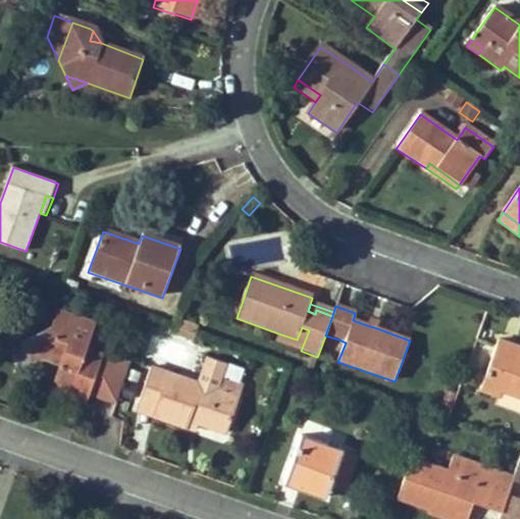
[(52,326),(29,339),(40,363),(43,362),(53,357),(61,359),(59,367),(50,393),(87,405),(104,357),(87,350),(96,325),(56,312),(52,326)]
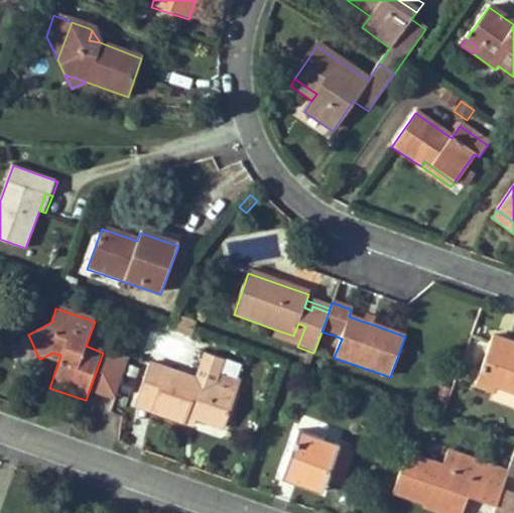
[(363,322),(373,325),(375,319),(365,315),(363,322)]
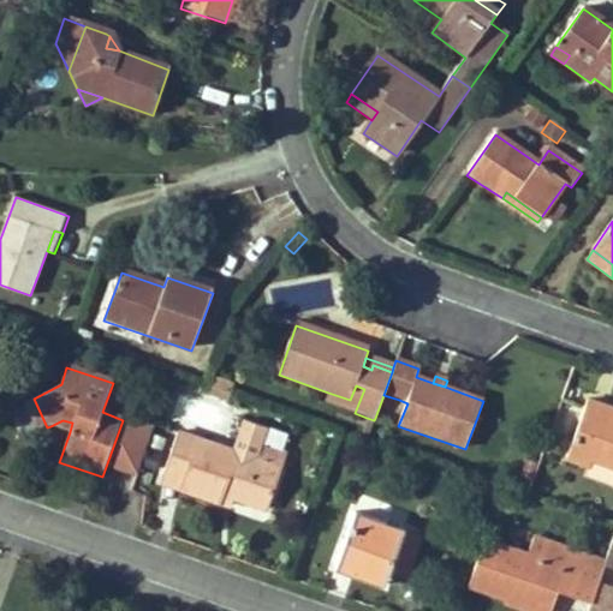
[(213,388),(232,395),(234,387),(215,379),(213,388)]
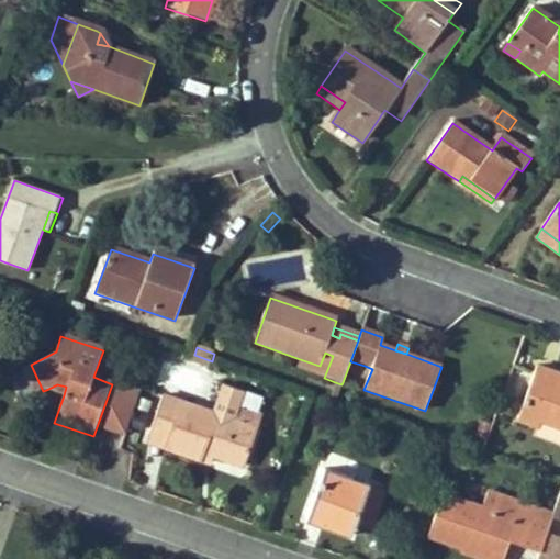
[(297,368),(324,378),(333,356),(325,353),(320,366),(300,359),(297,368)]
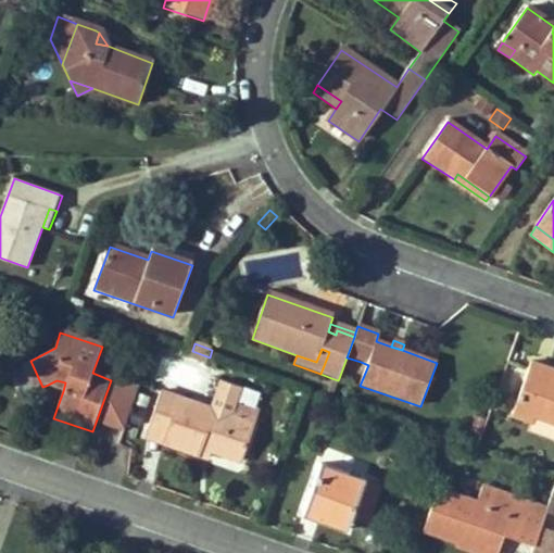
[(189,359),(206,365),(210,357),(192,351),(189,359)]
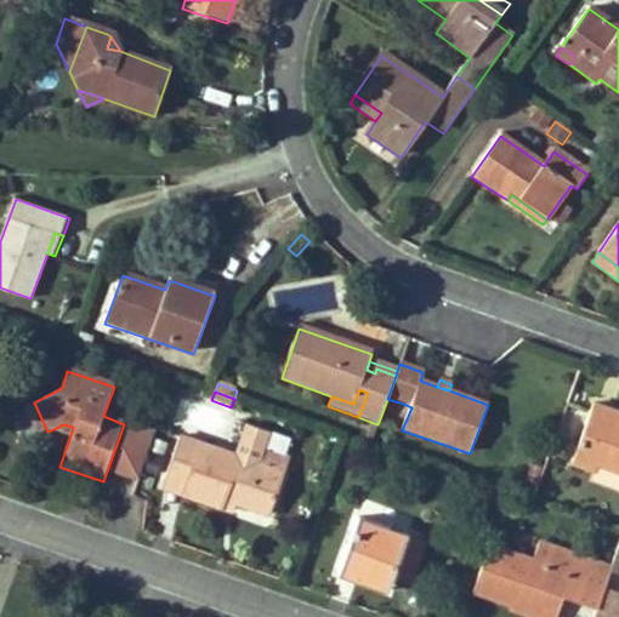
[(395,428),(403,404),(387,399),(379,422),(395,428)]
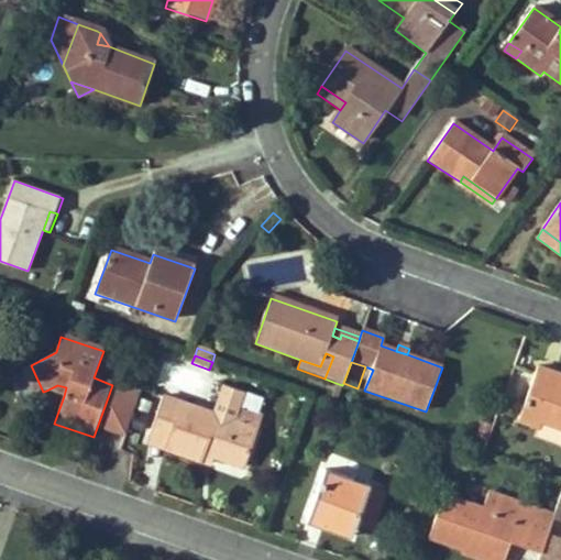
[(31,365),(21,370),(34,396),(43,392),(31,365)]
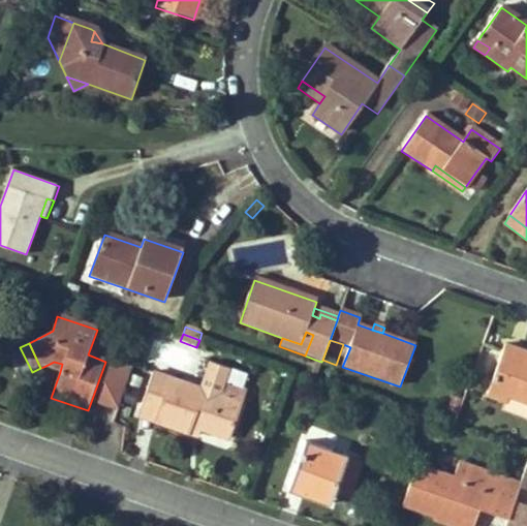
[(526,353),(504,346),(487,396),(506,404),(508,397),(526,404),(526,353)]
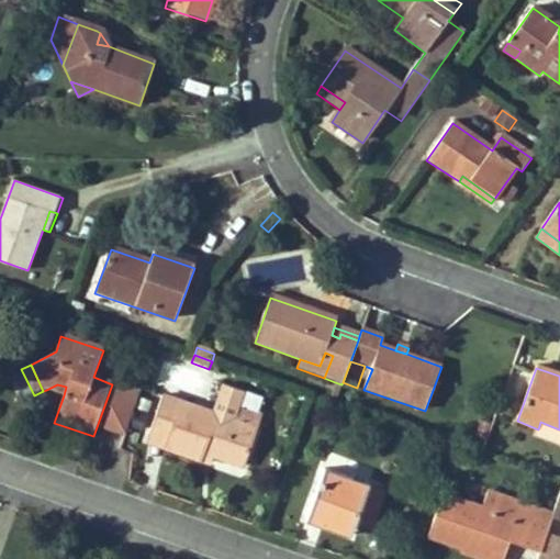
[(342,384),(335,382),(328,402),(335,404),(342,384)]
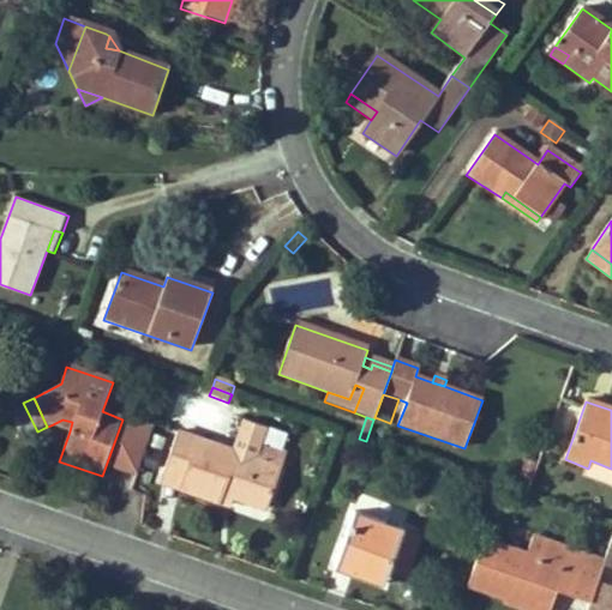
[(63,420),(51,426),(70,432),(72,422),(63,420)]
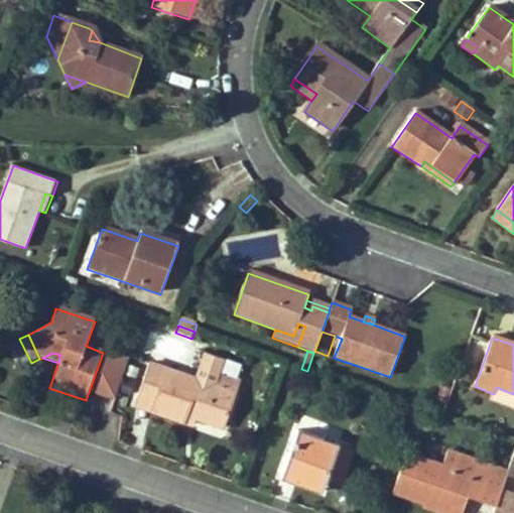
[(149,365),(137,399),(152,405),(150,412),(184,424),(186,418),(191,419),(194,416),(196,417),(196,419),(224,429),(240,385),(216,376),(213,386),(149,365)]
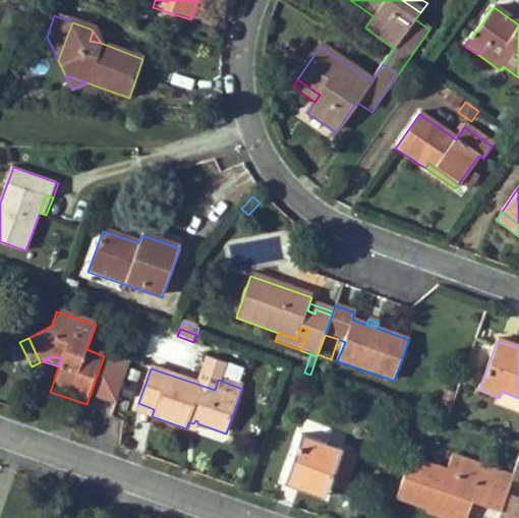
[(518,398),(501,391),(499,398),(518,405),(518,398)]
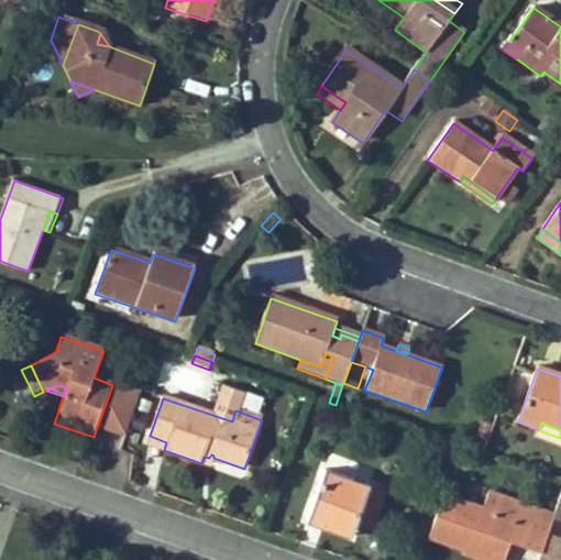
[(482,424),(476,440),(484,442),(490,427),(482,424)]
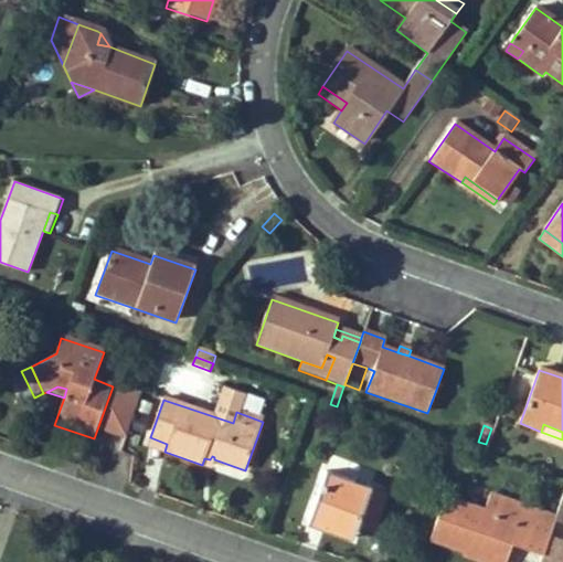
[(165,452),(167,444),(150,437),(147,446),(165,452)]
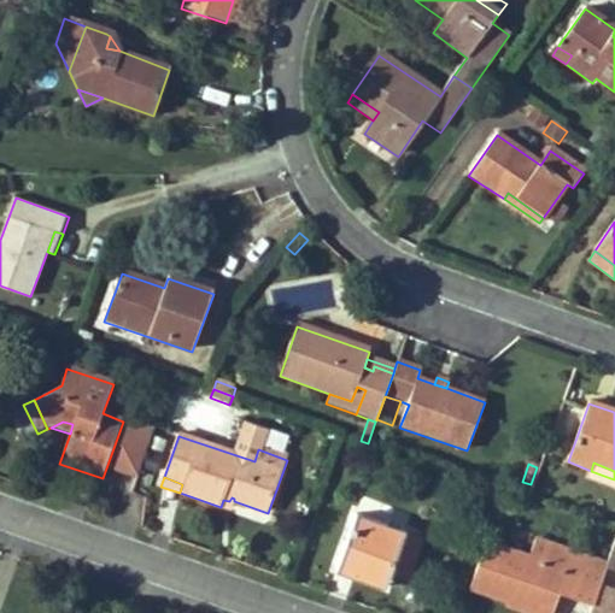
[(221,507),(230,511),(234,501),(234,499),(232,497),(229,501),(223,500),(221,507)]
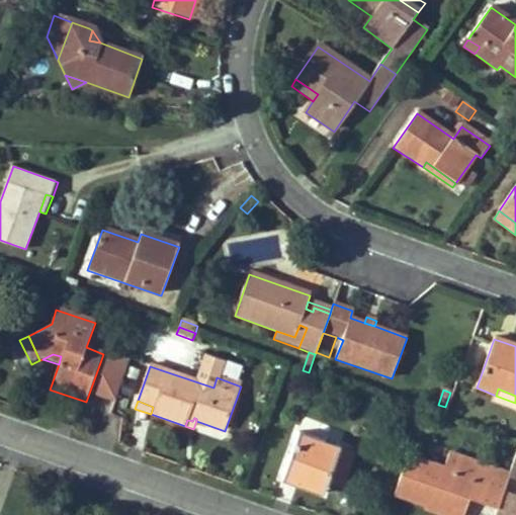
[(339,450),(339,449),(298,434),(282,482),(302,489),(306,478),(327,485),(339,450)]
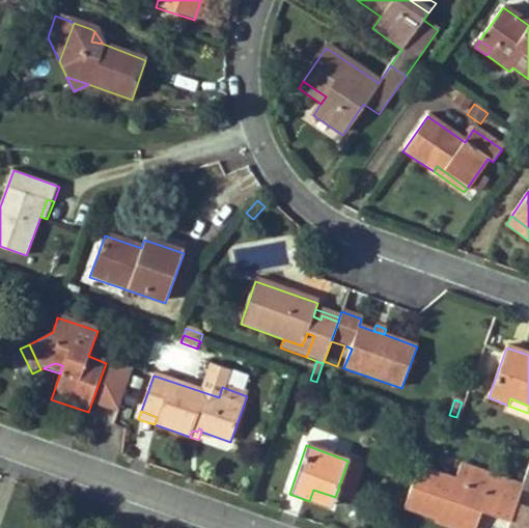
[(362,467),(347,462),(335,497),(350,502),(362,467)]
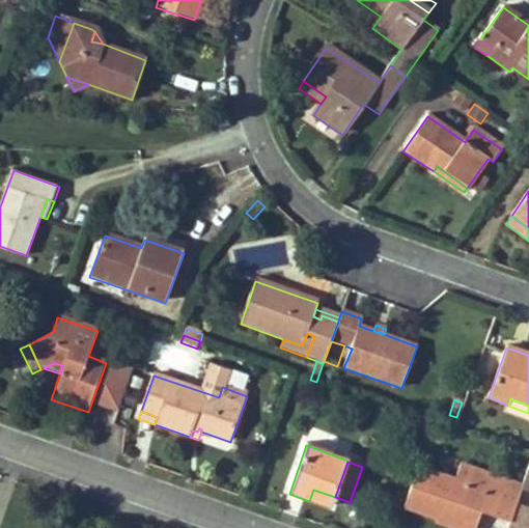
[(437,519),(439,512),(476,525),(481,512),(493,478),(461,467),(455,481),(418,469),(405,507),(437,519)]
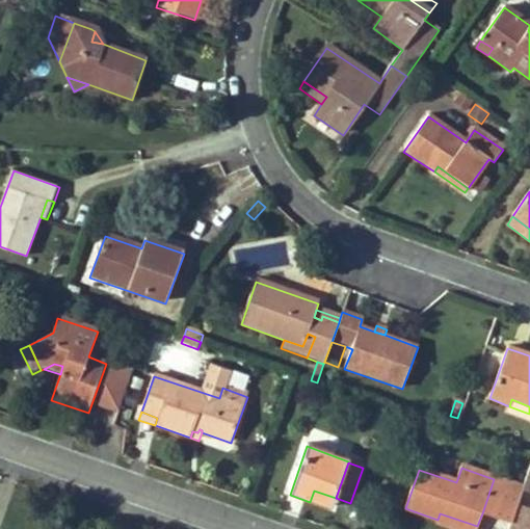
[(504,482),(494,479),(482,513),(492,517),(504,482)]
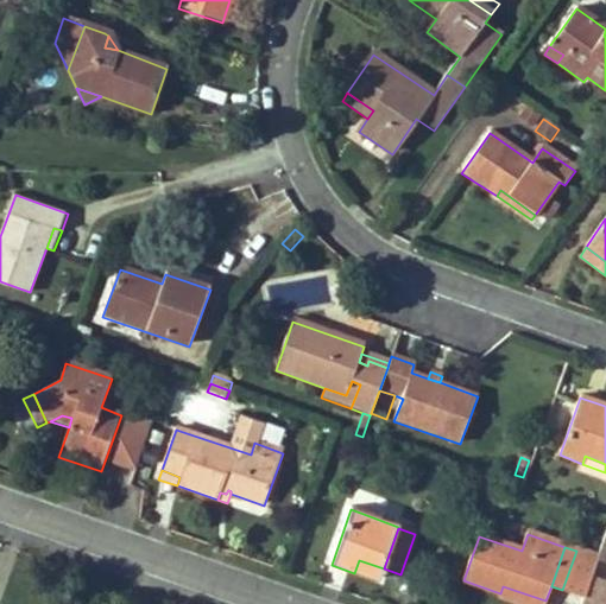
[(585,598),(598,559),(576,551),(562,590),(585,598)]
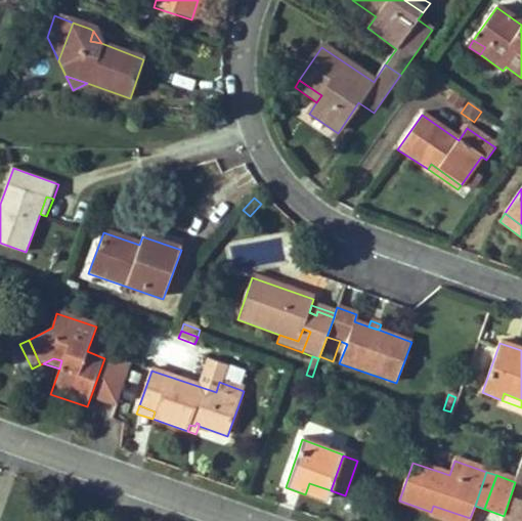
[(327,502),(331,490),(309,483),(305,494),(327,502)]
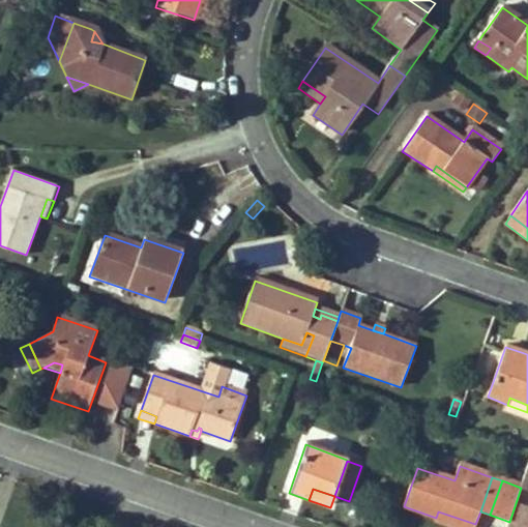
[(474,526),(475,524),(438,511),(436,518),(434,523),(443,526),(474,526)]
